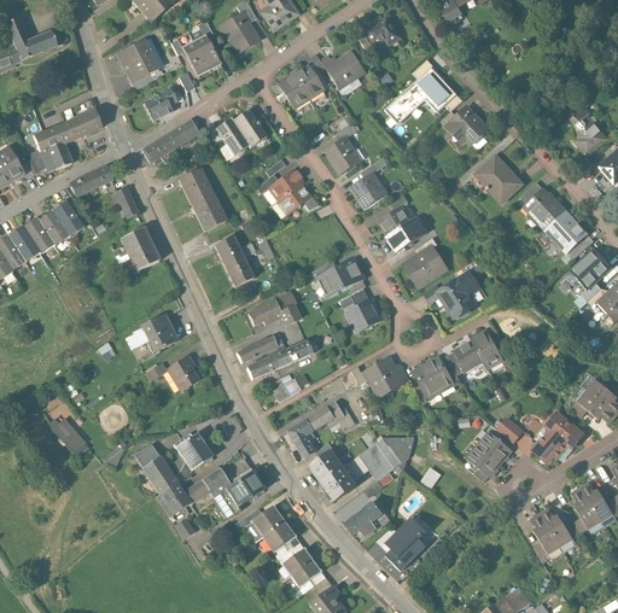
[(0,4),(0,11),(5,22),(19,16),(12,0),(0,4)]
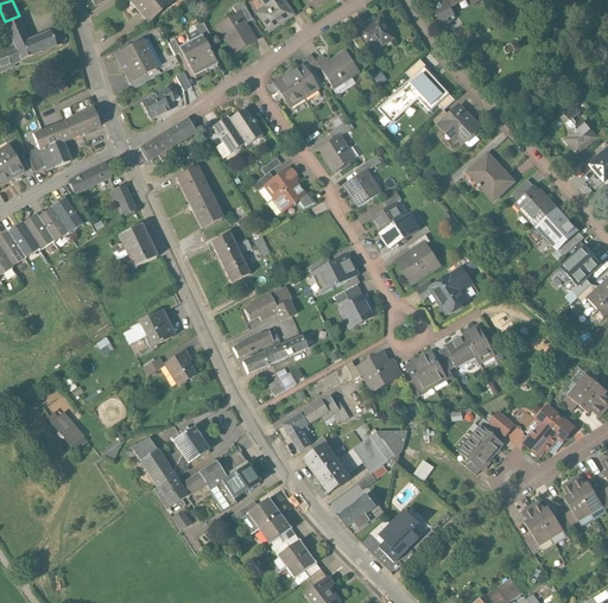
[(130,0),(149,21),(172,0),(130,0)]
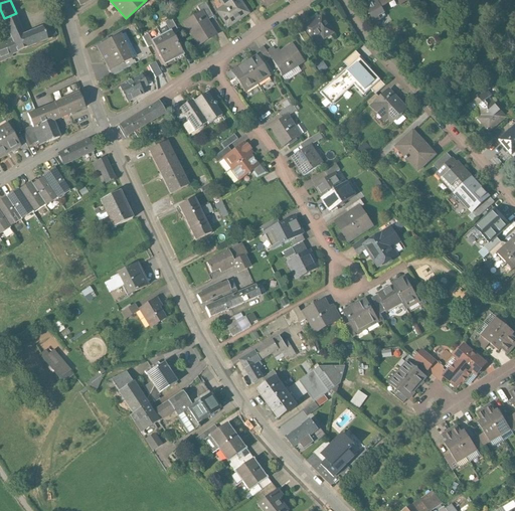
[(198,4),(201,9),(206,18),(213,14),(204,0),(198,4)]
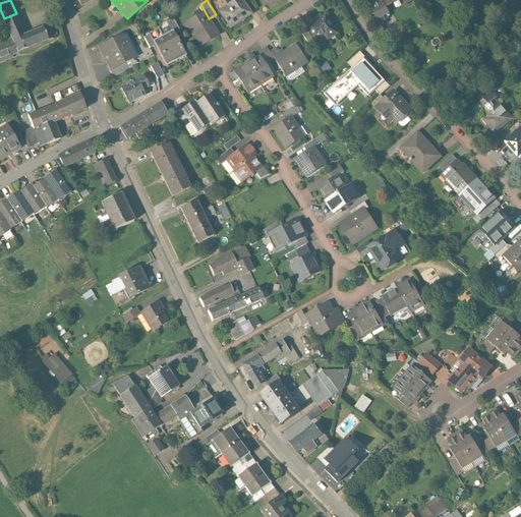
[(223,0),(226,4),(220,9),(230,25),(252,10),(245,0),(223,0)]
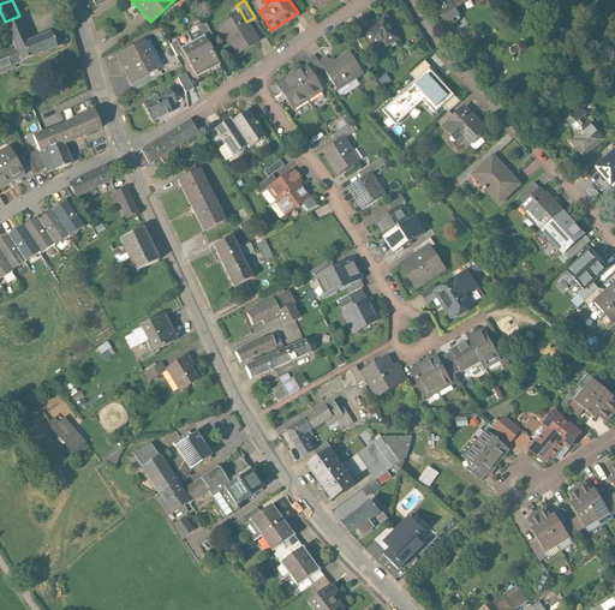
[(442,0),(435,4),(442,16),(457,7),(455,7),(469,0),(476,0),(478,4),(484,0),(442,0)]
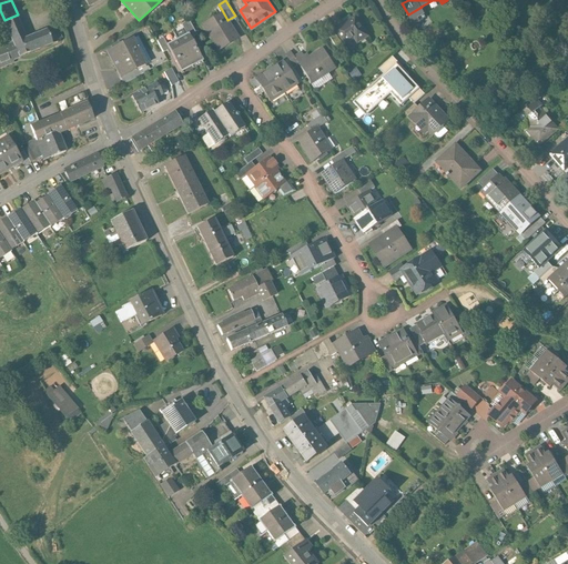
[(227,20),(222,10),(203,21),(219,48),(239,37),(227,20)]
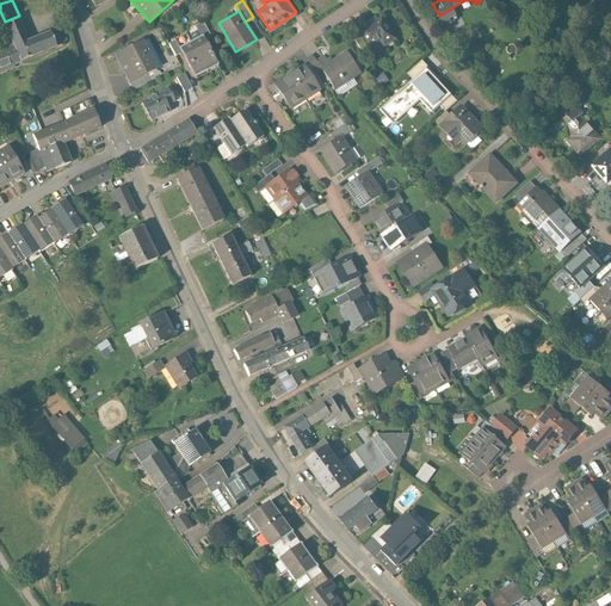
[(13,43),(13,44),(29,38),(19,16),(5,22),(13,43)]
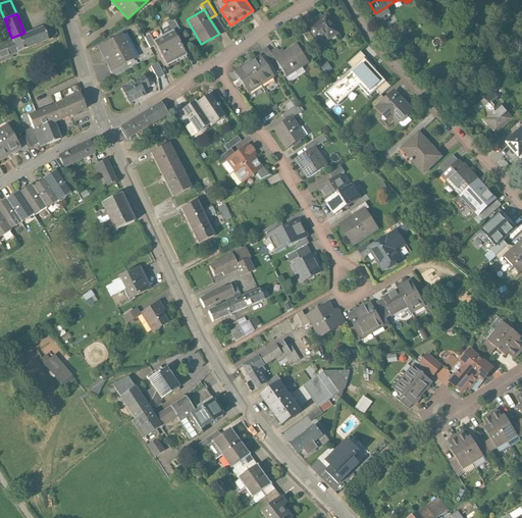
[(337,32),(325,13),(308,24),(317,40),(325,35),(327,39),(337,32)]
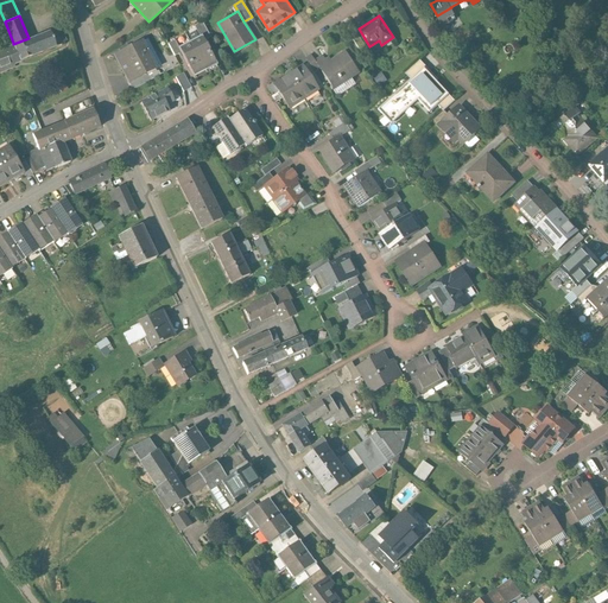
[(202,35),(206,42),(208,40),(206,37),(210,35),(202,20),(195,24),(201,35),(202,35)]
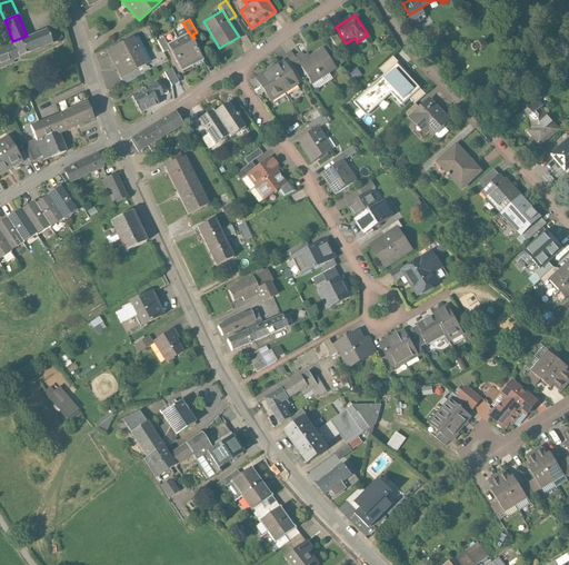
[(58,23),(47,28),(52,41),(58,39),(58,38),(62,36),(58,23)]
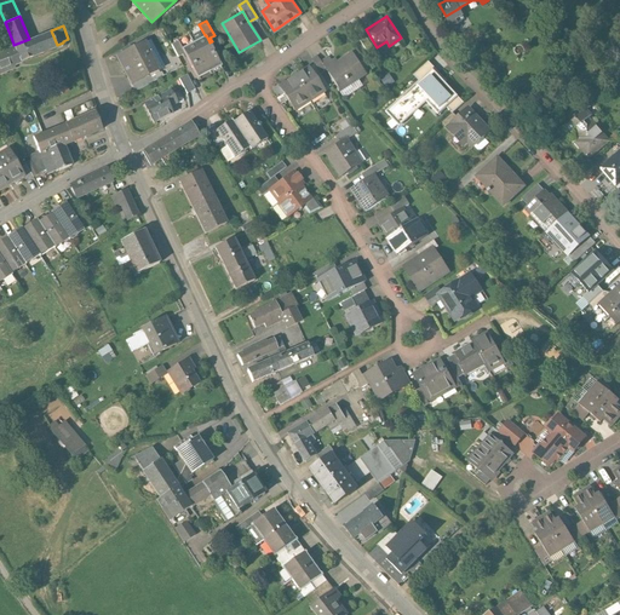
[(7,45),(0,47),(0,70),(15,65),(13,63),(57,45),(51,30),(51,29),(29,39),(13,45),(13,44),(7,46),(7,45)]
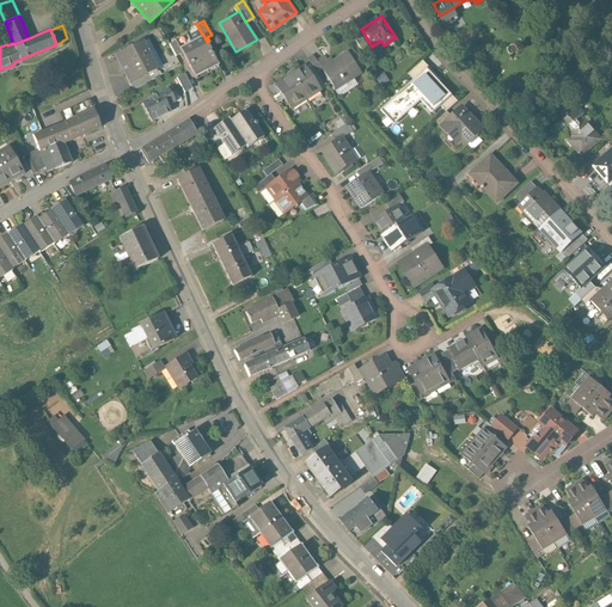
[(207,42),(203,35),(202,35),(191,41),(208,69),(219,65),(207,42)]
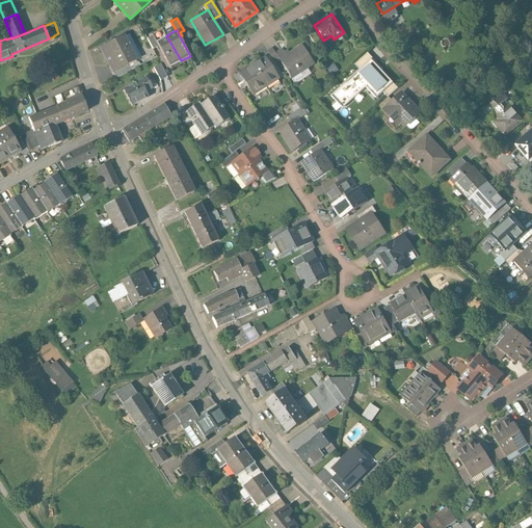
[(138,57),(125,32),(101,45),(113,70),(114,70),(129,62),(138,57)]
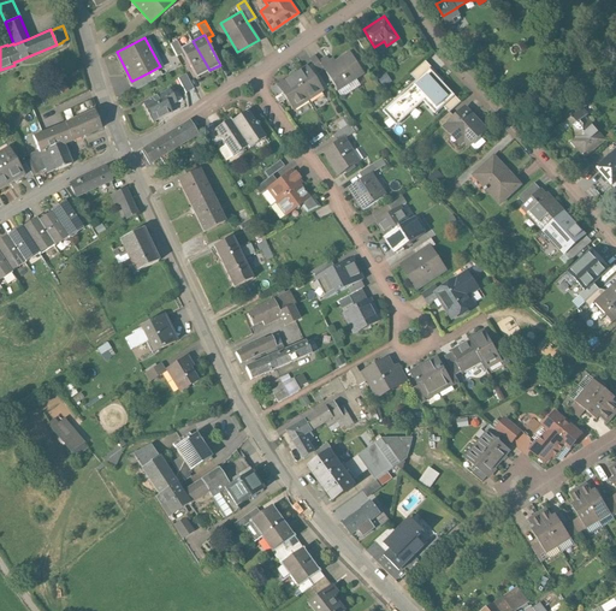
[(184,55),(187,54),(182,47),(177,37),(171,41),(177,54),(182,52),(184,55)]
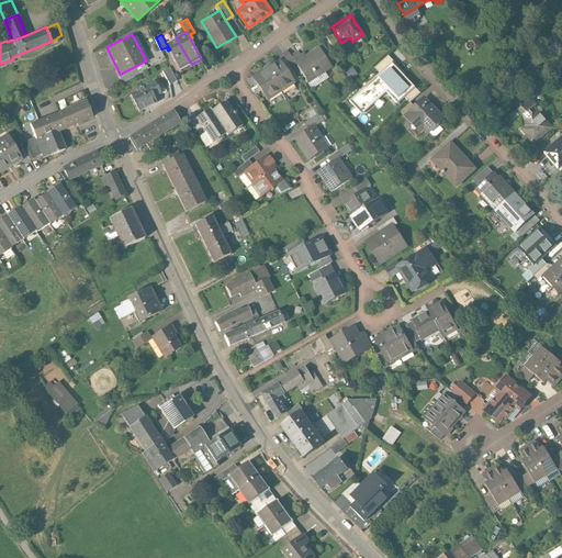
[(191,64),(176,37),(166,43),(170,49),(180,70),(191,64)]
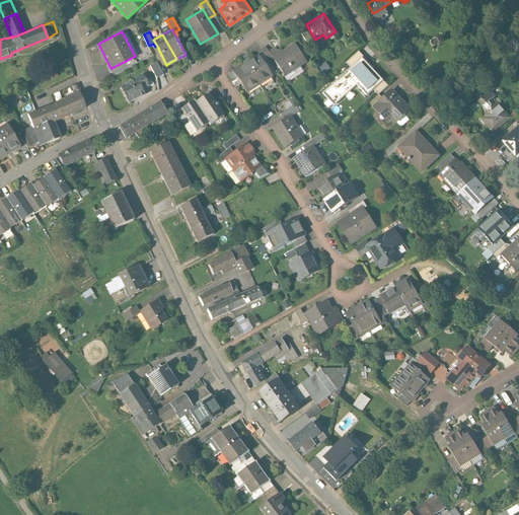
[(274,46),(268,50),(272,57),(284,75),(300,64),(307,59),(294,41),(281,49),(280,47),(276,50),(274,46)]
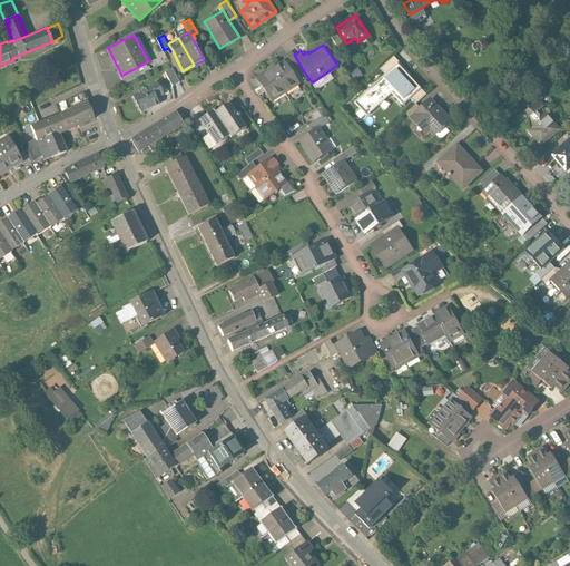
[(294,55),(291,49),(284,54),(286,56),(293,66),(298,62),(294,55)]
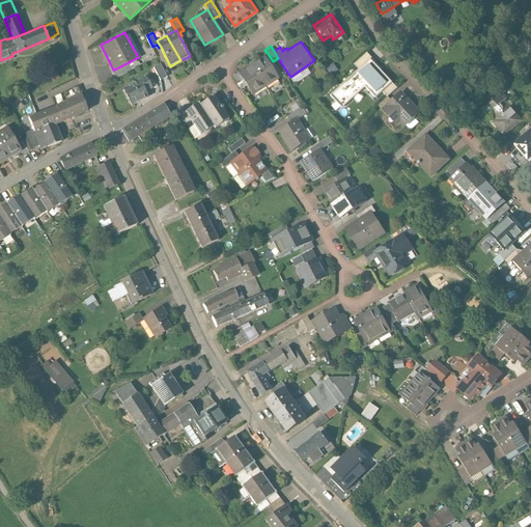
[(355,62),(362,68),(374,57),(367,50),(355,62)]
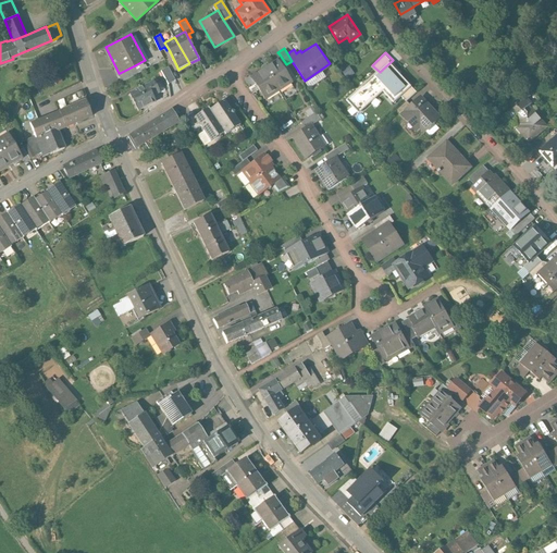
[(137,71),(163,58),(161,53),(135,68),(137,71)]
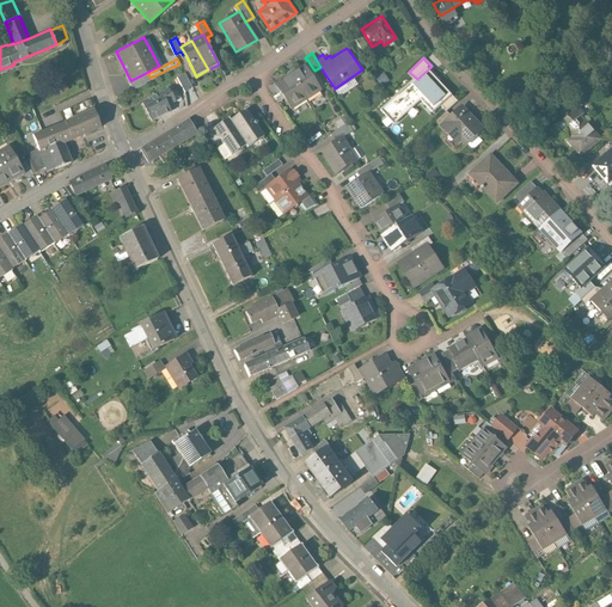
[(307,60),(301,65),(317,89),(323,85),(314,71),(307,60)]
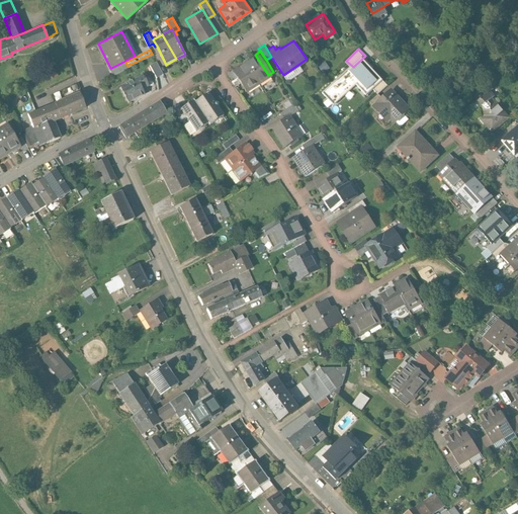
[(268,75),(255,55),(244,62),(257,82),(268,75)]
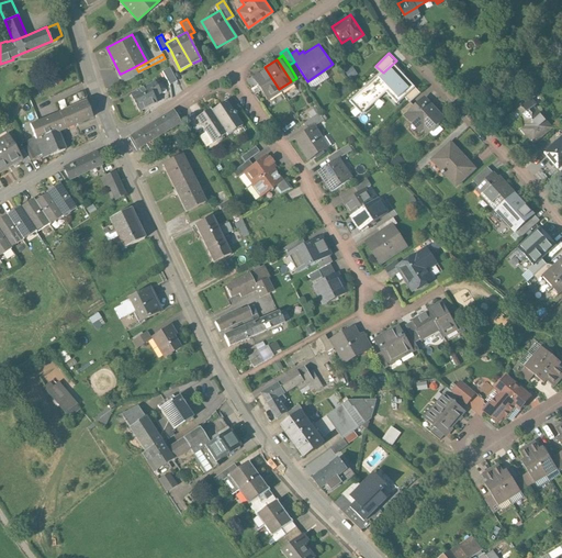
[(416,82),(396,60),(383,73),(352,101),(362,112),(386,89),(397,101),(404,95),(409,100),(411,100),(419,91),(414,85),(416,82)]
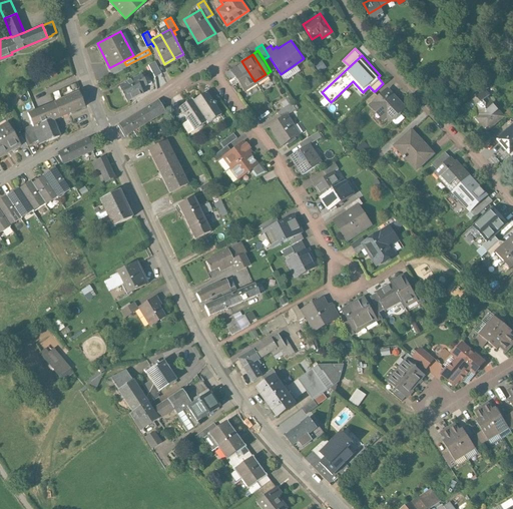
[(161,71),(154,59),(148,63),(155,75),(161,71)]
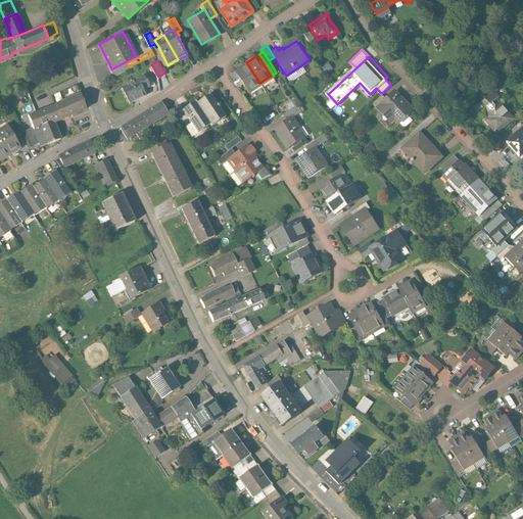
[(332,66),(328,60),(322,64),(326,71),(332,66)]
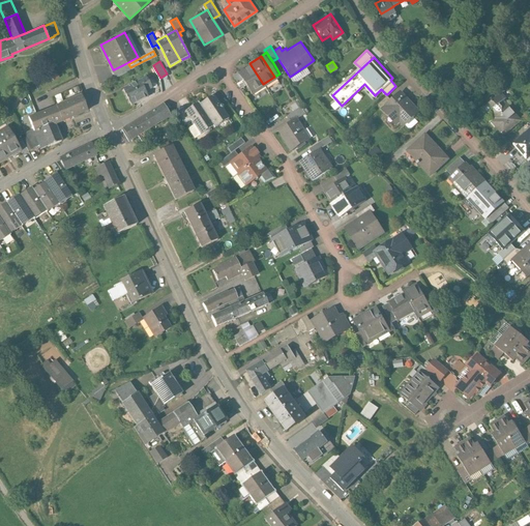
[(128,62),(114,69),(117,75),(130,67),(128,64),(128,62)]
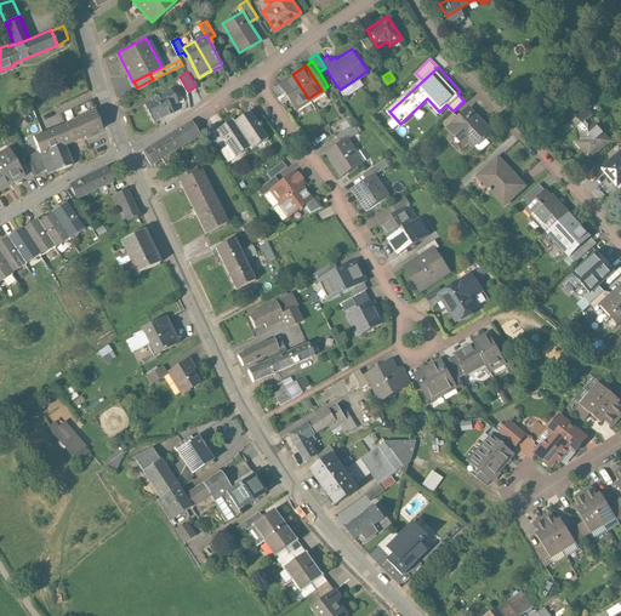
[(308,98),(292,74),(278,83),(288,97),(295,107),(308,98)]
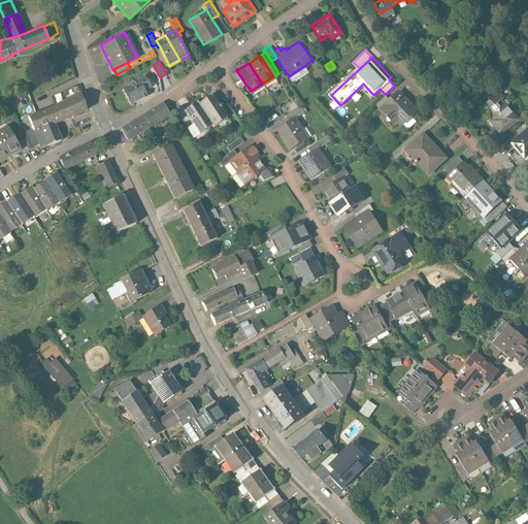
[(308,71),(305,65),(289,76),(293,82),(308,71)]
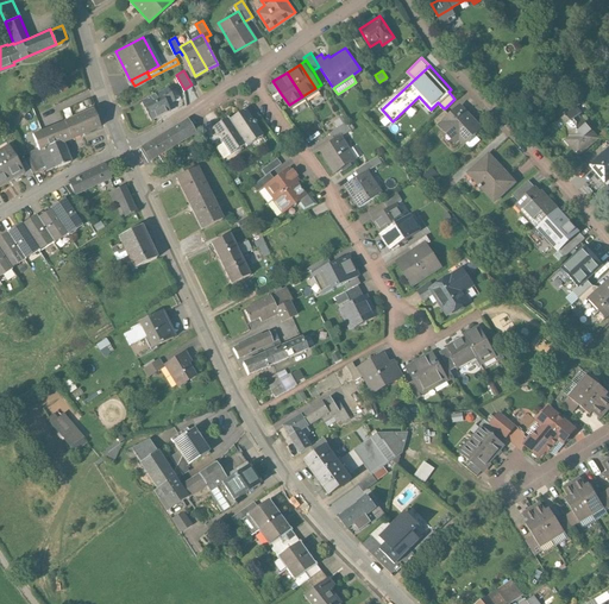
[(57,83),(61,90),(68,86),(63,80),(57,83)]
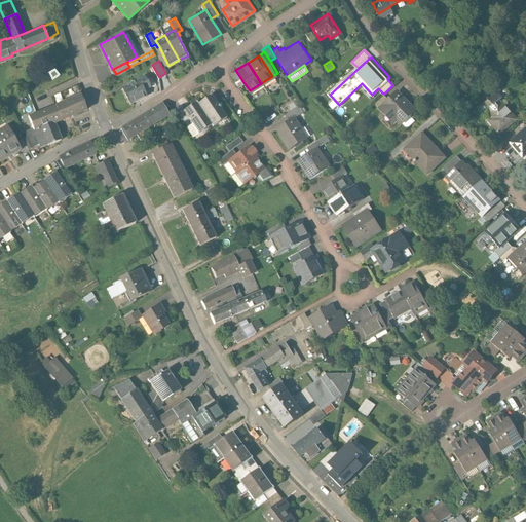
[(243,82),(235,70),(230,74),(238,85),(243,82)]
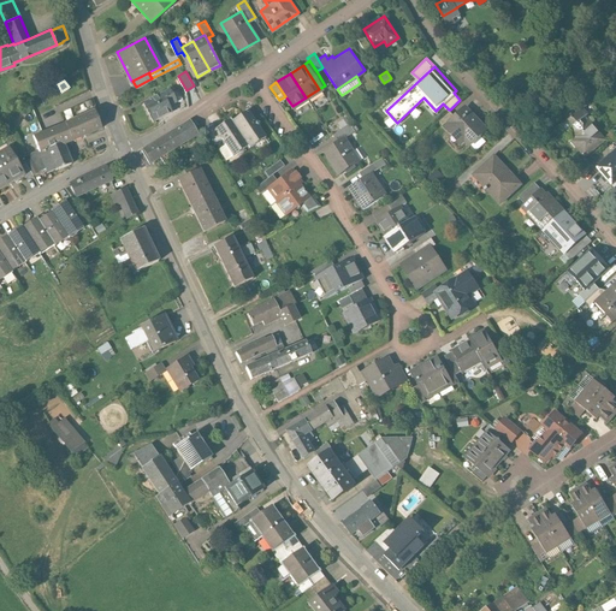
[(177,101),(169,87),(142,100),(153,120),(172,111),(169,105),(177,101)]
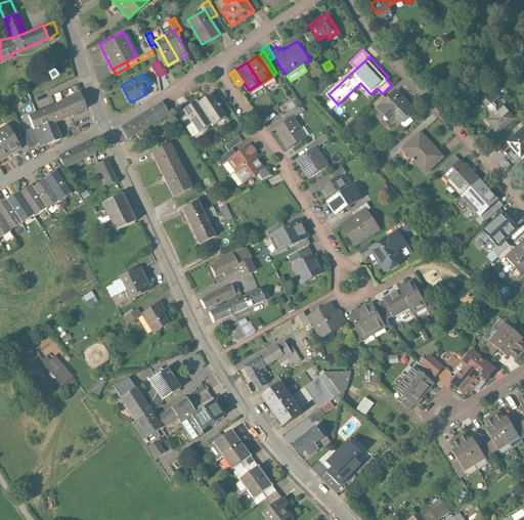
[(500,94),(496,89),(483,100),(488,105),(484,109),(489,115),(485,118),(497,131),(514,117),(496,97),(500,94)]
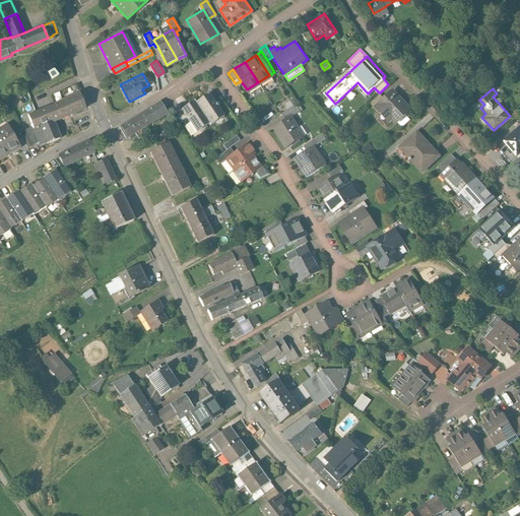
[(410,109),(393,89),(385,98),(375,106),(389,122),(392,119),(395,123),(410,109)]
